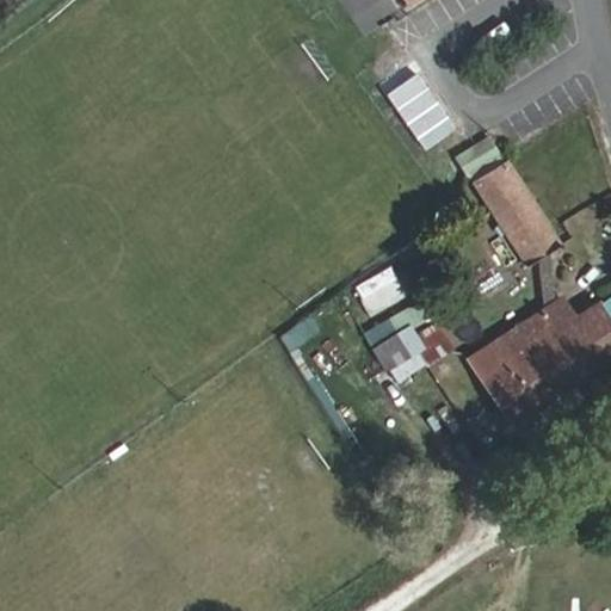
[(417,67),(383,90),(424,148),(457,125),(417,67)]
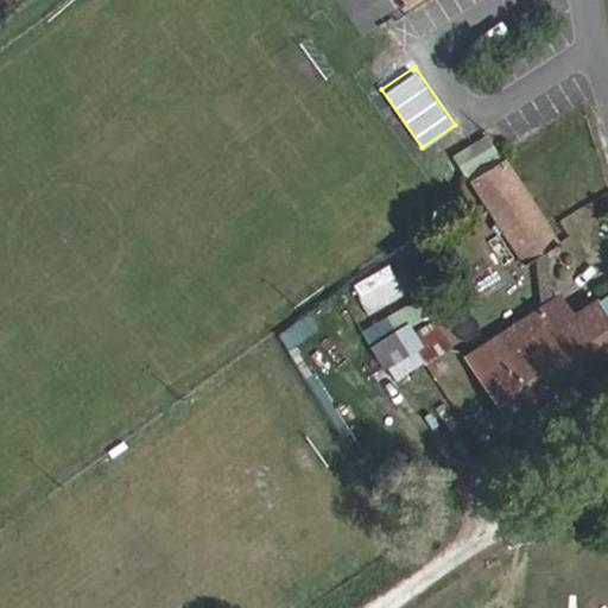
[(487,133),(470,145),(456,179),(499,150),(487,133)]
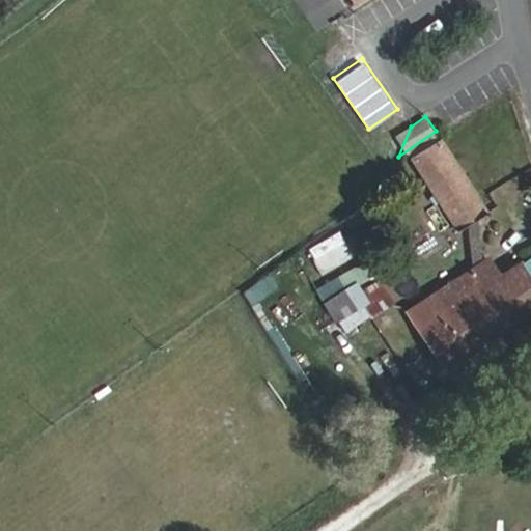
[(488,211),(440,138),(407,160),(439,204),(430,211),(441,226),(448,221),(456,232),(488,211)]
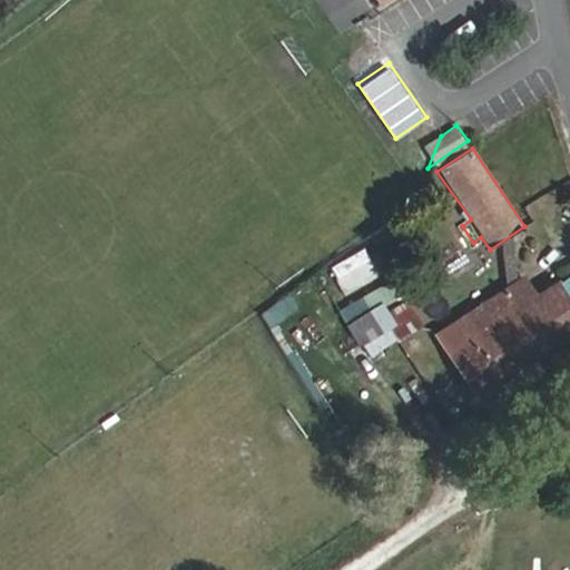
[(362,247),(332,264),(347,291),(377,274),(362,247)]
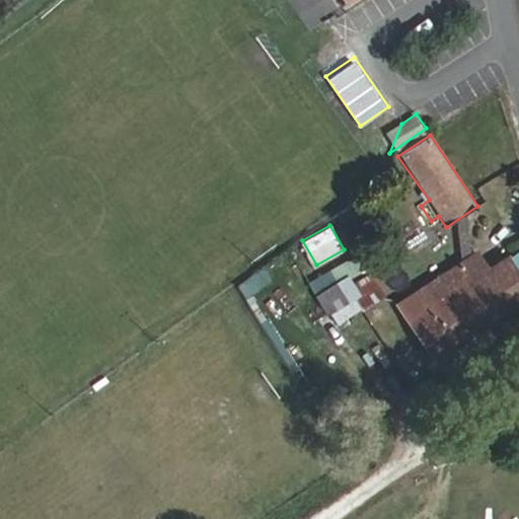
[(518,247),(509,254),(518,271),(518,247)]
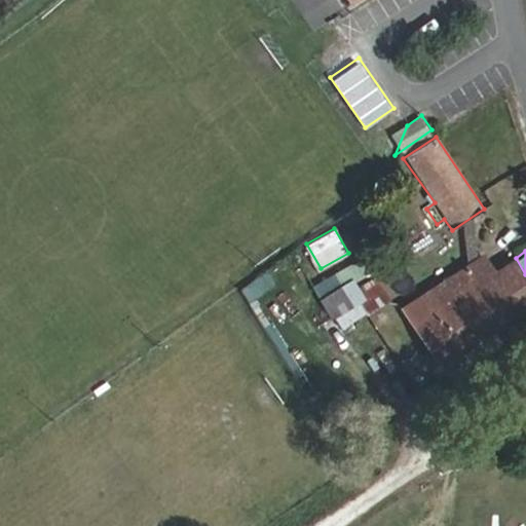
[(496,268),(485,252),(400,308),(441,369),(525,311),(525,276),(514,257),(496,268)]
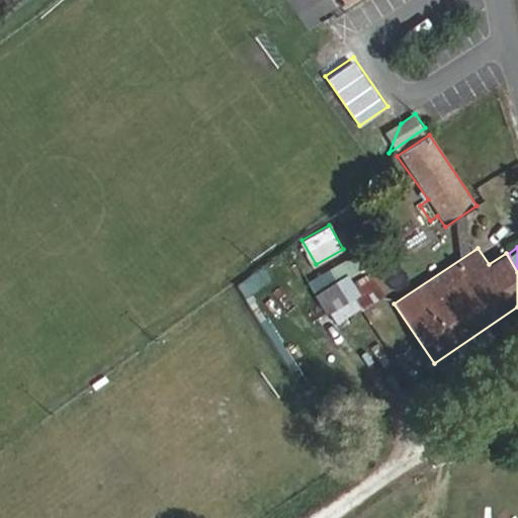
[(385,295),(374,277),(348,293),(359,313),(385,295)]
